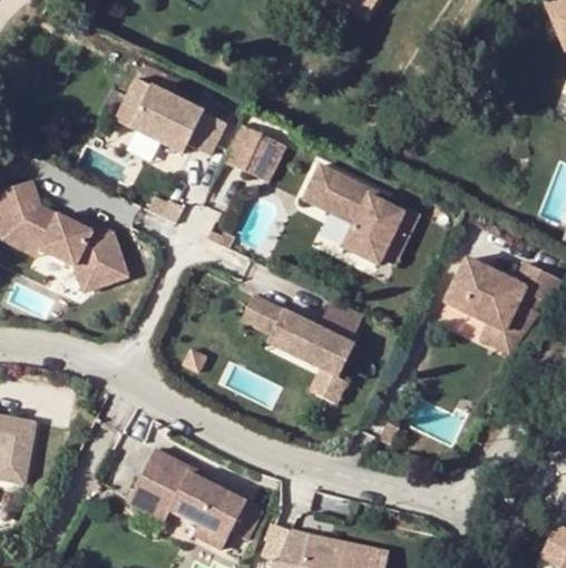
[(339,0),(339,1),(361,15),(370,0),(339,0)]
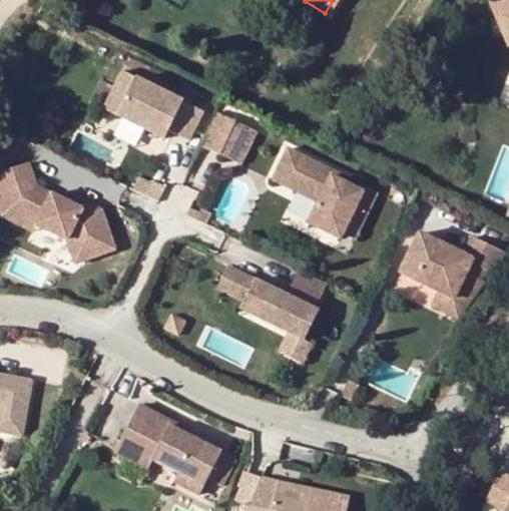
[(482,0),(508,64),(508,0),(482,0)]
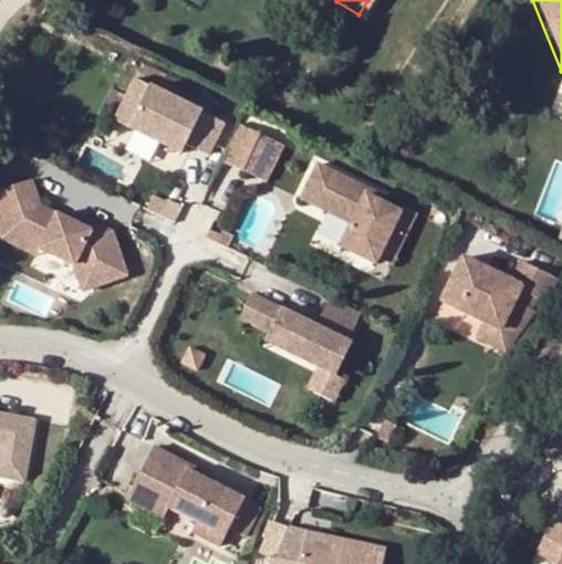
[(148,87),(131,79),(111,121),(129,128),(148,87)]
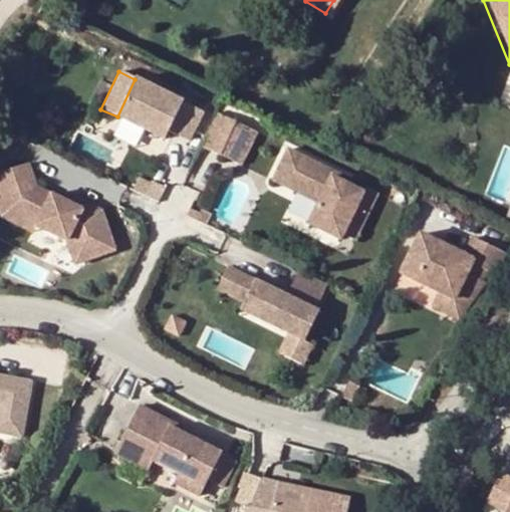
[(204,110),(135,79),(117,116),(166,139),(170,131),(190,140),(204,110)]
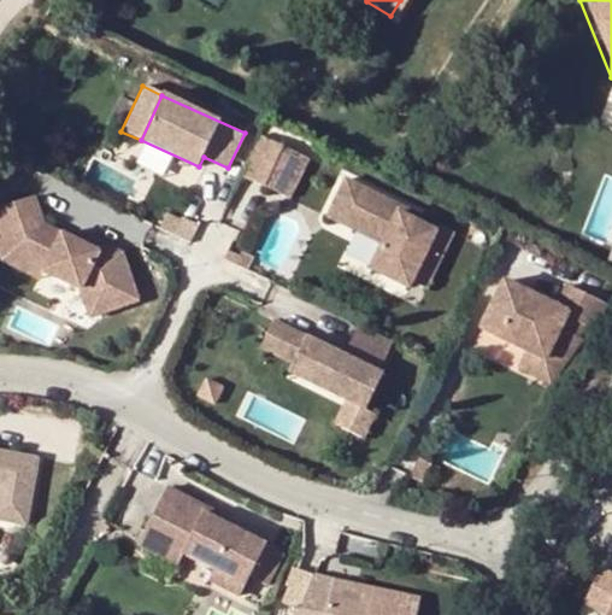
[(284,145),(262,134),(242,175),(266,186),(284,145)]
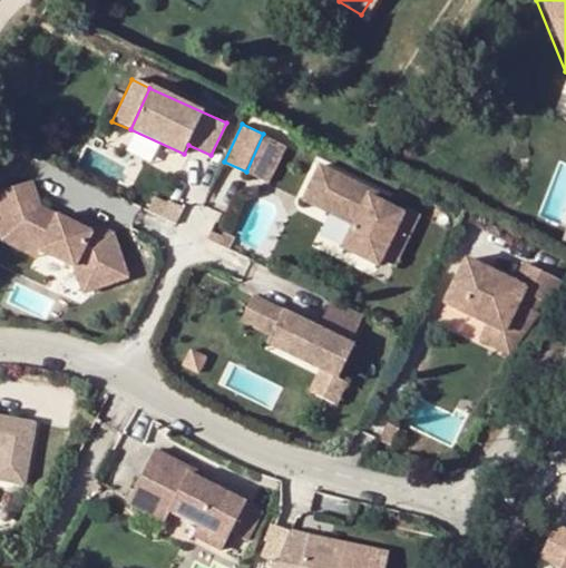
[(286,144),(263,134),(246,172),(270,182),(286,144)]
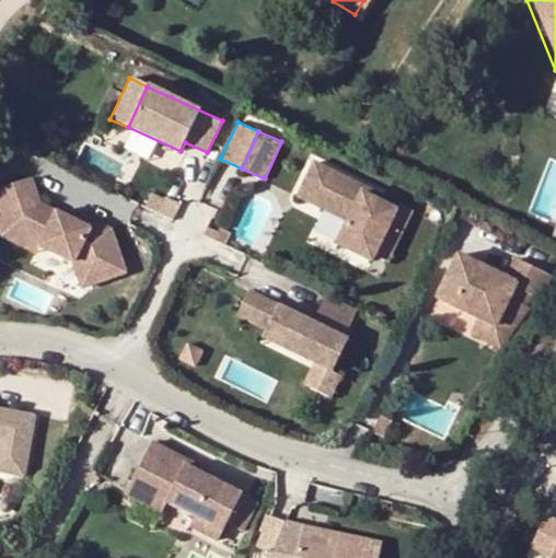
[(405,227),(415,205),(401,198),(398,204),(363,188),(367,183),(315,160),(299,195),(350,218),(339,241),(374,257),(379,251),(392,220),(405,227)]
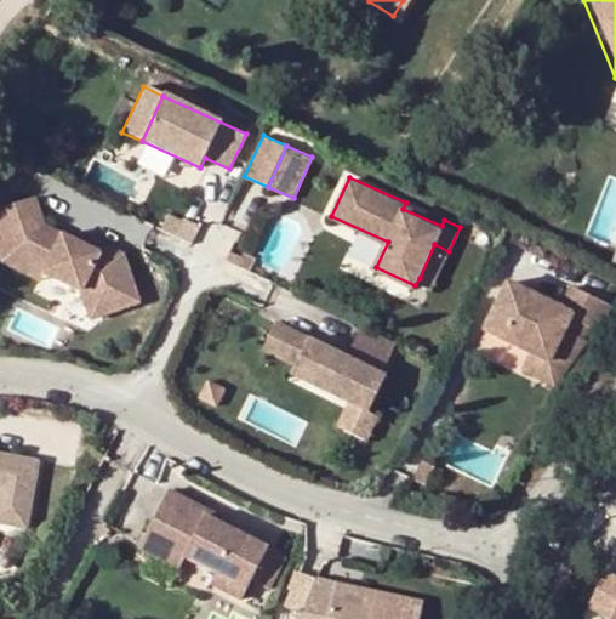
[(46,226),(34,199),(0,214),(0,226),(9,243),(20,238),(27,251),(53,266),(49,276),(86,293),(97,321),(146,302),(126,255),(106,244),(102,253),(79,242),(46,226)]
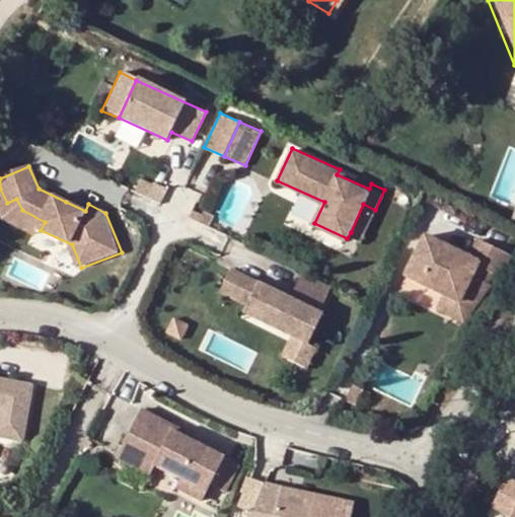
[(149,181),(138,176),(132,190),(143,195),(149,181)]
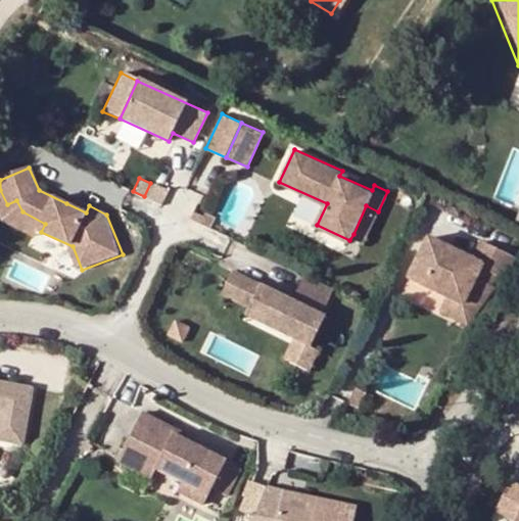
[(89,205),(69,196),(66,203),(86,212),(89,205)]
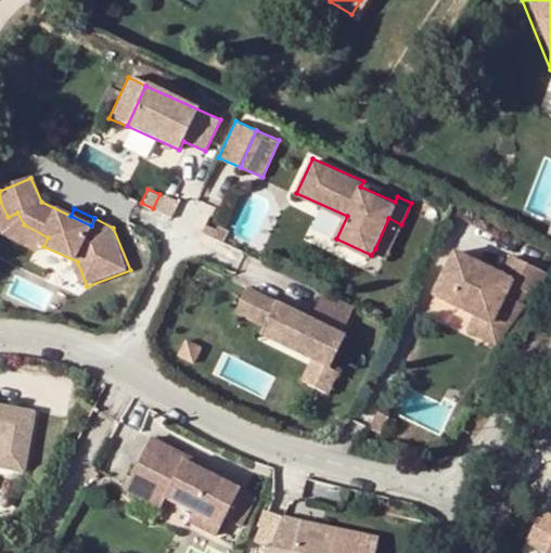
[(24,224),(17,213),(8,217),(1,220),(8,236),(40,252),(43,246),(48,238),(24,224)]
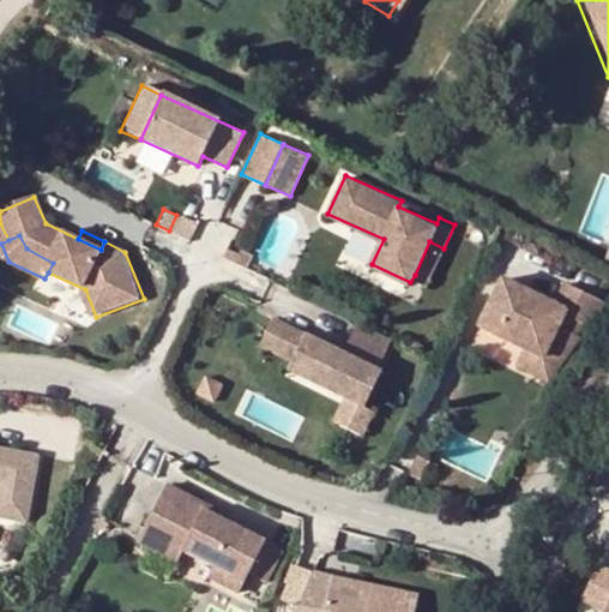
[(429,241),(415,275),(429,282),(444,249),(429,241)]
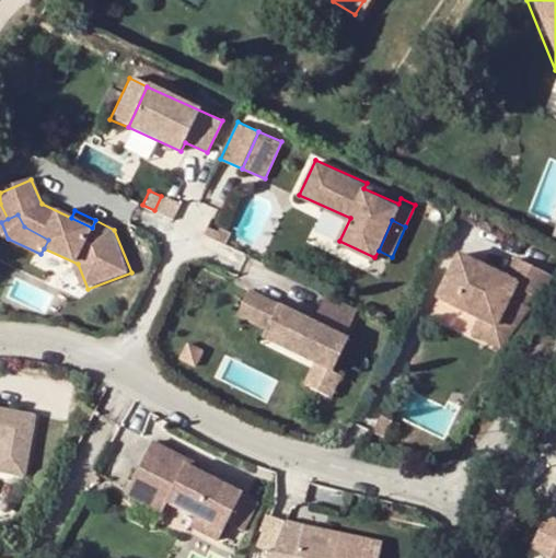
[(228,230),(217,225),(211,237),(222,242),(228,230)]
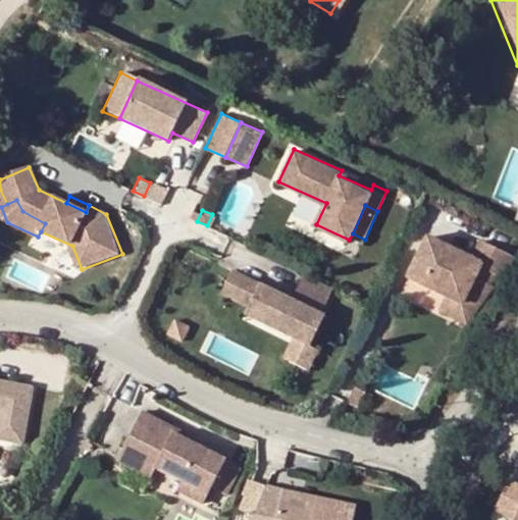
[(470,310),(487,287),(484,284),(489,274),(495,276),(509,257),(476,241),(467,259),(422,237),(403,276),(443,297),(470,310)]
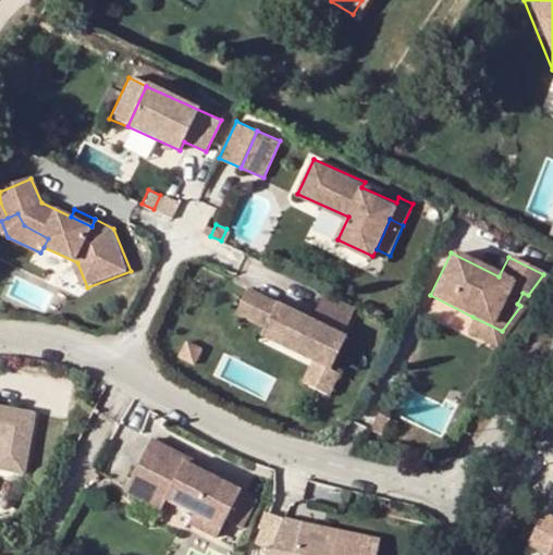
[(314,319),(249,288),(238,312),(268,327),(265,334),(318,359),(332,367),(347,334),(344,333),(314,319)]
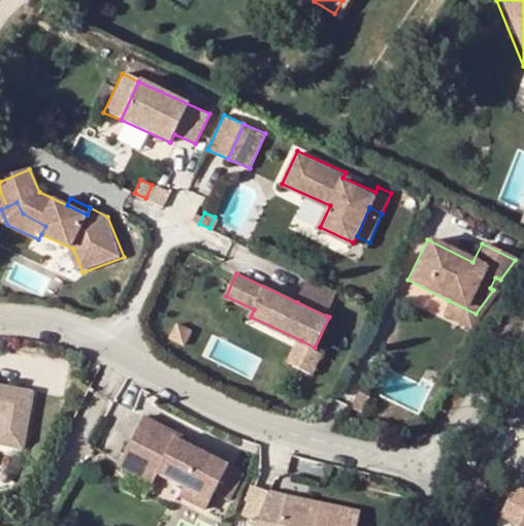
[(338,290),(308,276),(297,302),(326,316),(338,290)]
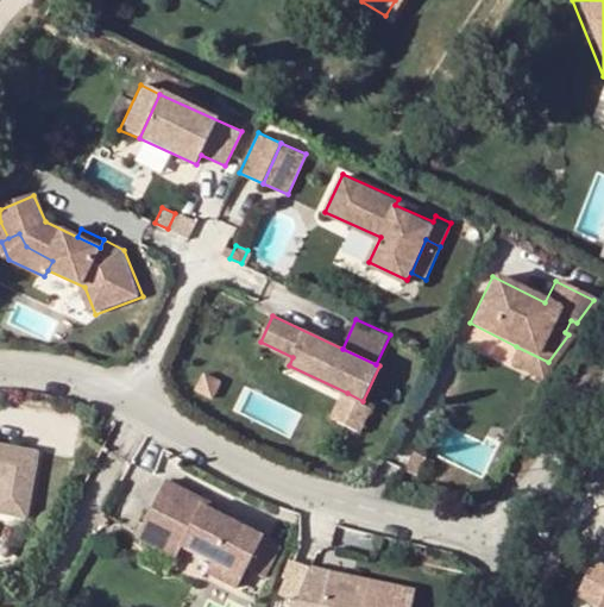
[(508,363),(538,377),(548,362),(516,346),(508,363)]
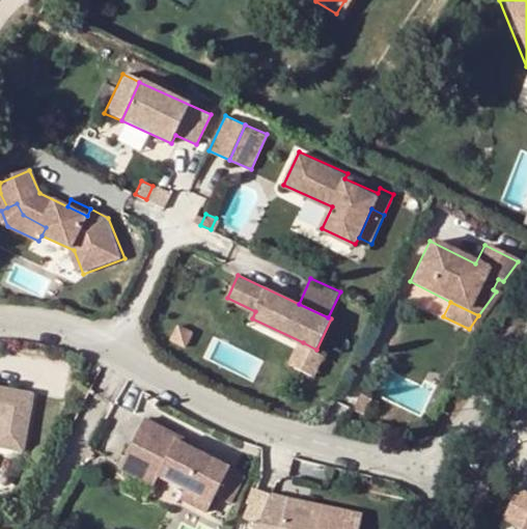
[(316,350),(303,342),(293,364),(316,374),(326,354),(320,352),(316,350)]
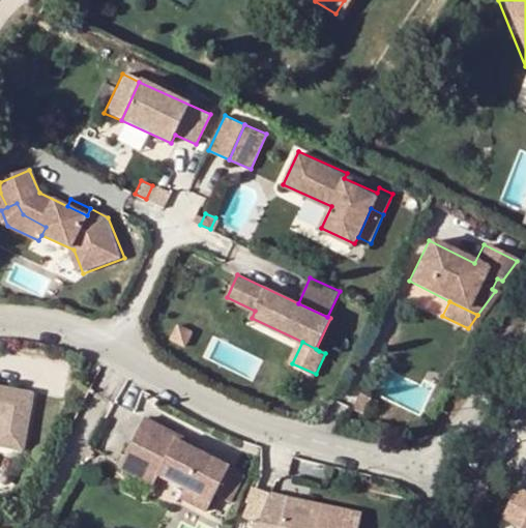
[(0,443),(23,446),(32,388),(0,383),(0,443)]
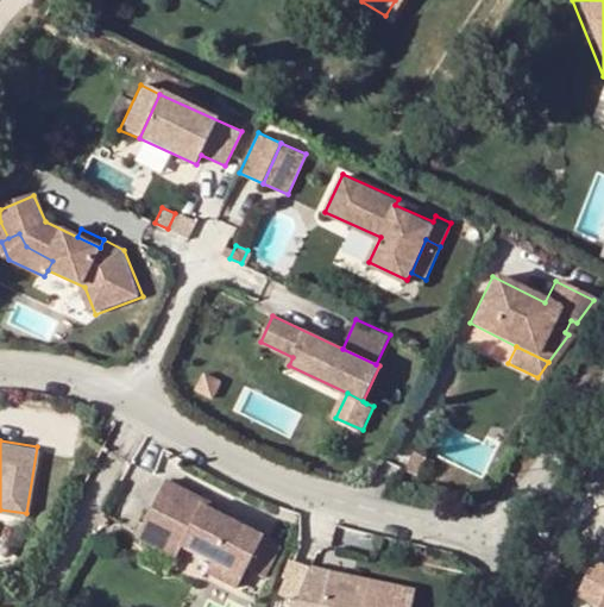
[(422,455),(410,448),(401,468),(414,474),(422,455)]
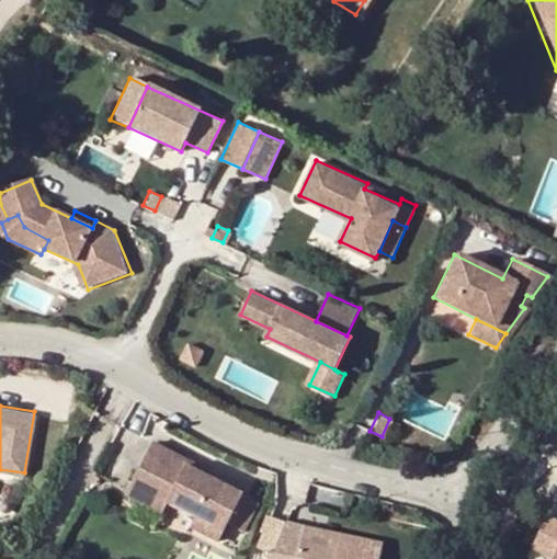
[(150,447),(121,498),(157,518),(161,510),(189,525),(184,534),(211,550),(220,533),(236,542),(252,514),(192,479),(182,474),(185,468),(150,447)]
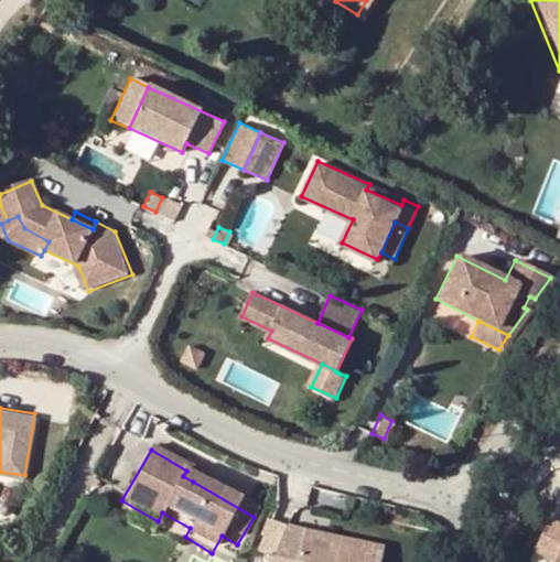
[(196,476),(186,471),(183,476),(193,482),(196,476)]
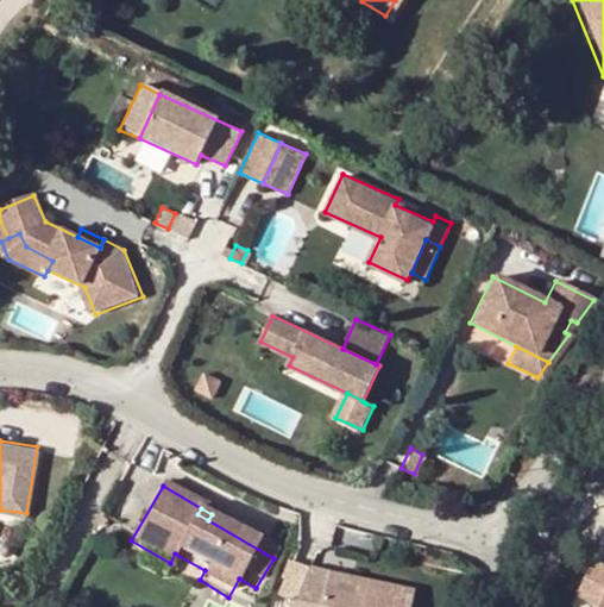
[(24,570),(10,565),(6,576),(20,581),(24,570)]
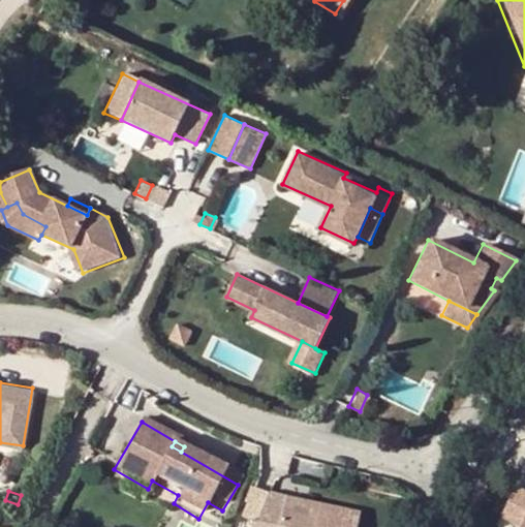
[(340,512),(304,492),(302,496),(338,516),(340,512)]
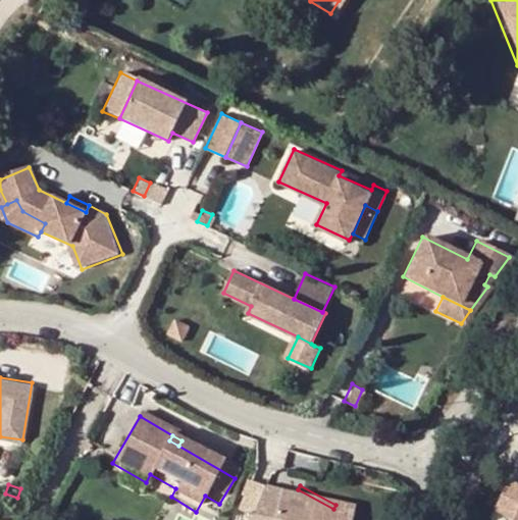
[(298,489),(281,519),(363,519),(335,505),(333,509),(298,489)]
